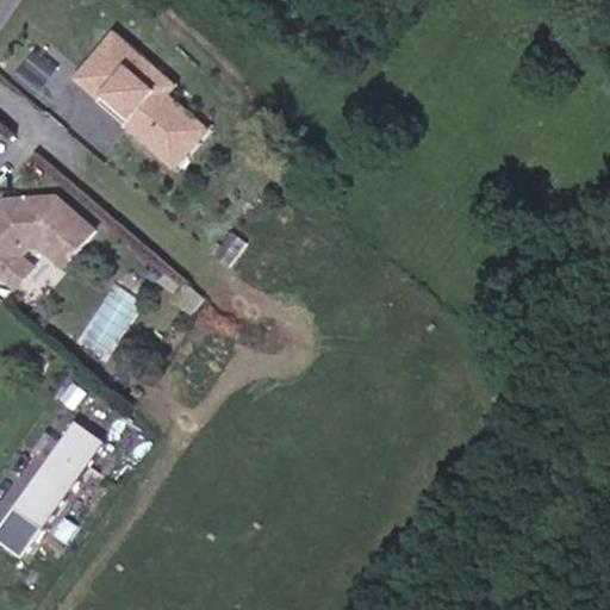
[(113,26),(78,66),(130,112),(124,119),(122,122),(159,154),(194,114),(176,98),(167,89),(175,81),(113,26)]
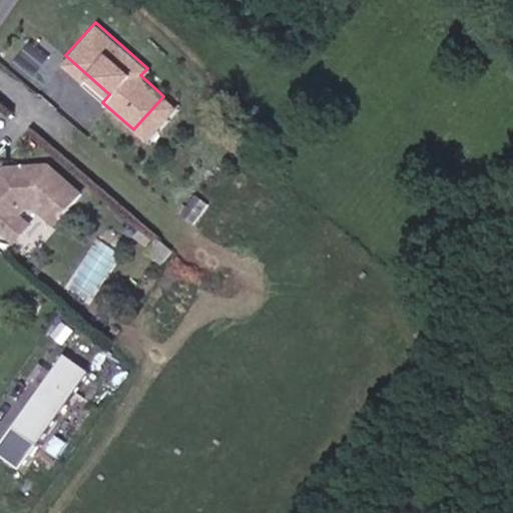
[(65,55),(60,61),(104,100),(109,94),(65,55)]
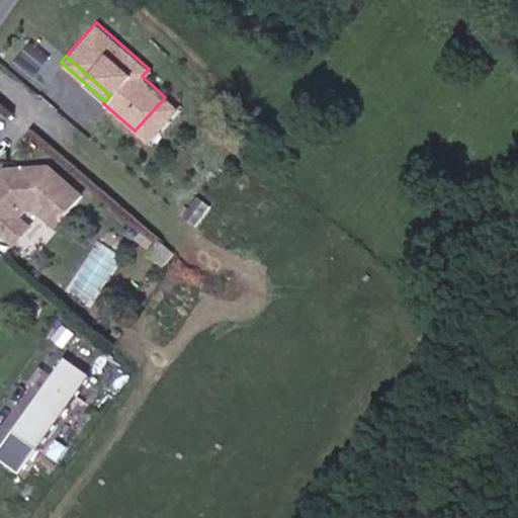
[(157,76),(149,69),(142,76),(150,83),(157,76)]
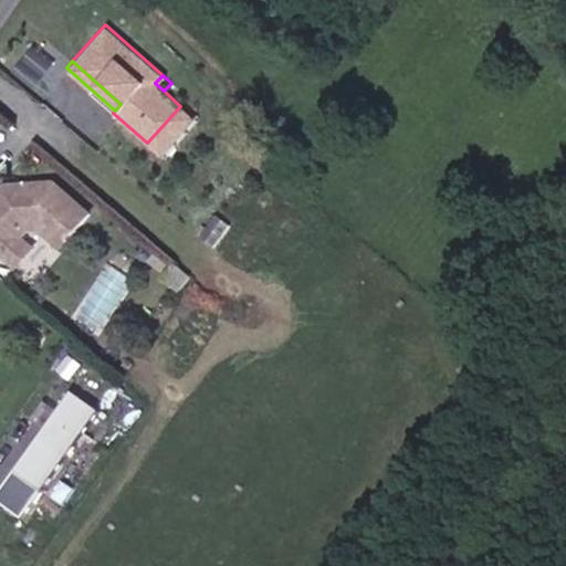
[(180,106),(147,143),(159,154),(194,117),(180,106)]
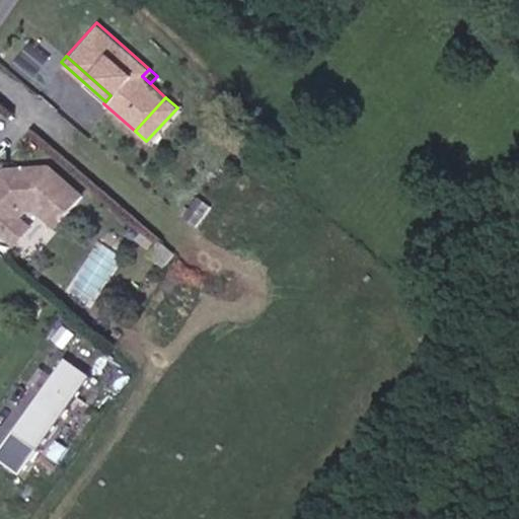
[(0,229),(1,230),(16,212),(22,205),(38,210),(57,225),(83,196),(53,168),(15,162),(8,169),(0,162),(0,229)]
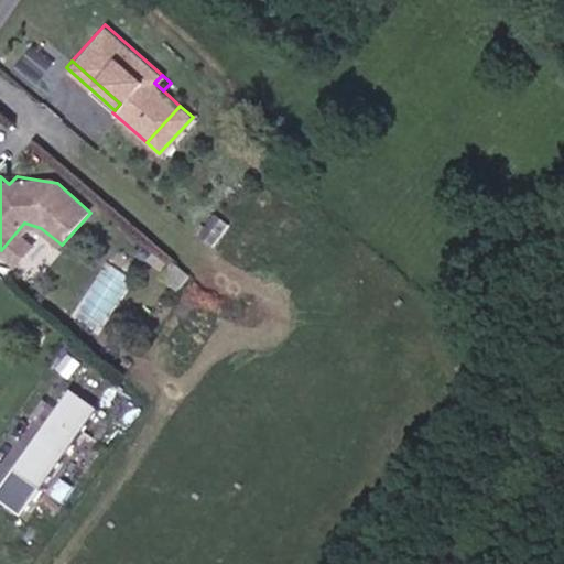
[(18,230),(1,250),(12,260),(30,241),(18,230)]
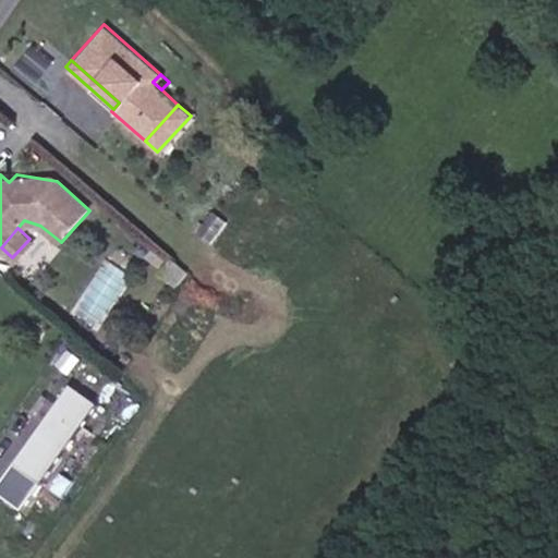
[(70,386),(11,464),(37,484),(96,404),(70,386)]
